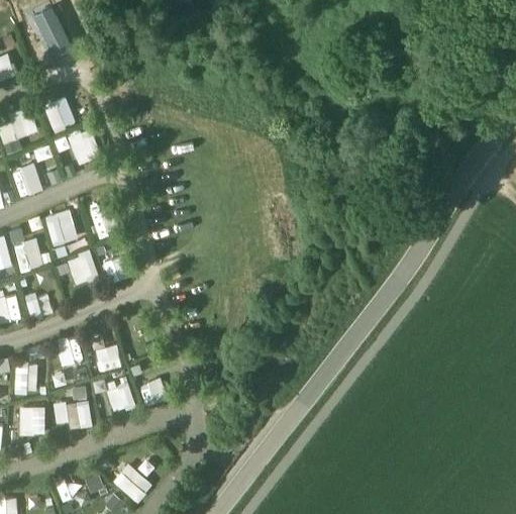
[(46,21),(24,27),(34,61),(57,55),(46,21)]
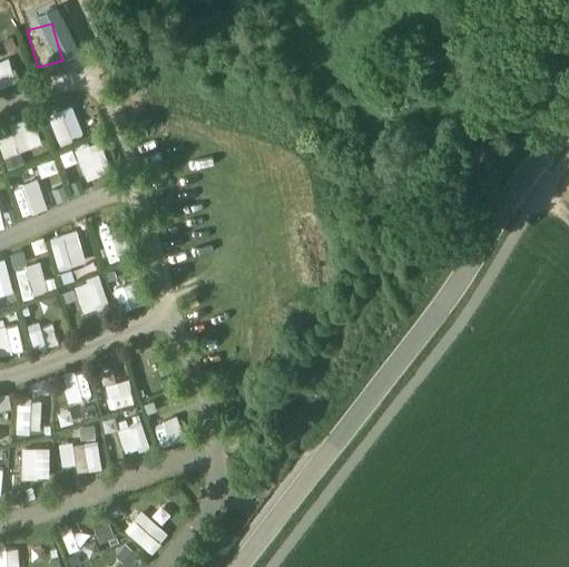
[(0,89),(18,82),(9,58),(0,61),(0,89)]
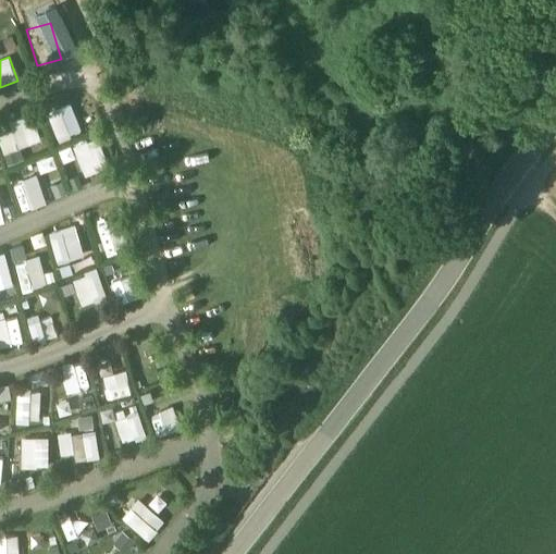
[(72,106),(46,114),(56,143),(81,134),(72,106)]
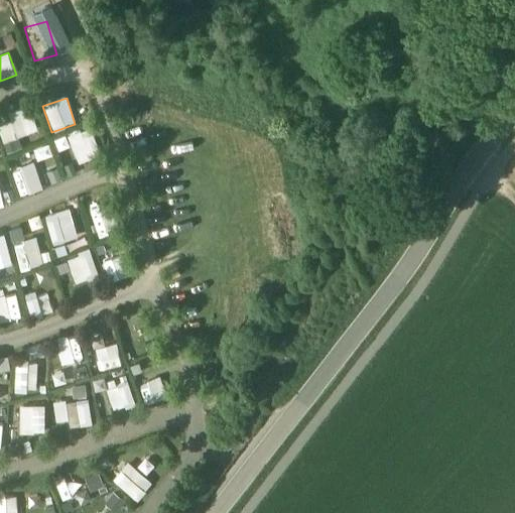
[(0,135),(3,152),(16,150),(13,136),(37,131),(32,107),(9,112),(11,122),(0,124),(0,135)]
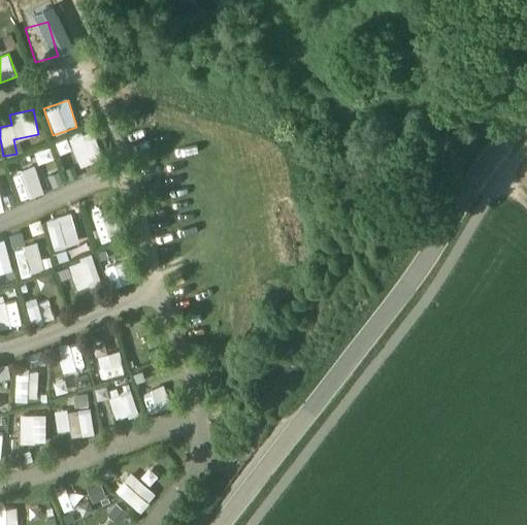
[(67,140),(78,169),(104,160),(93,130),(67,140)]
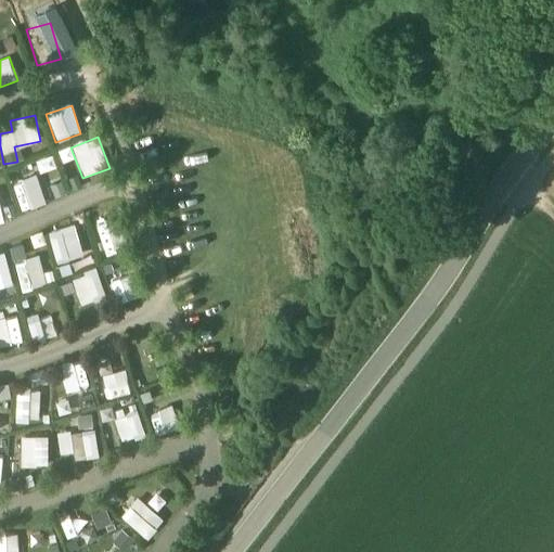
[(14,182),(21,210),(44,205),(38,177),(14,182)]
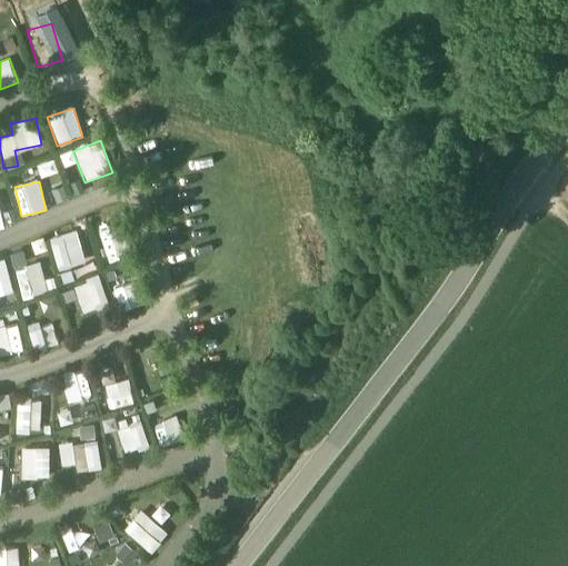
[(99,241),(120,236),(115,219),(93,225),(99,241)]
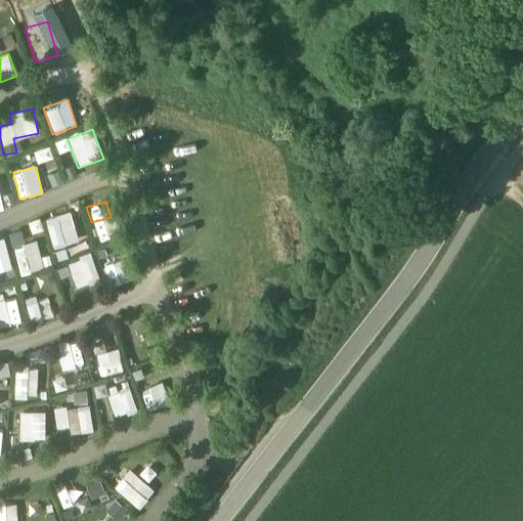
[(71,221),(47,228),(54,250),(78,243),(71,221)]
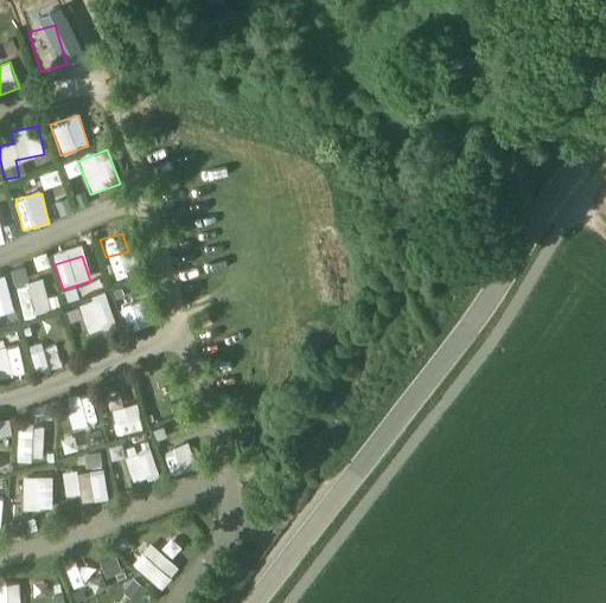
[(16,286),(42,278),(37,263),(12,270),(16,286)]
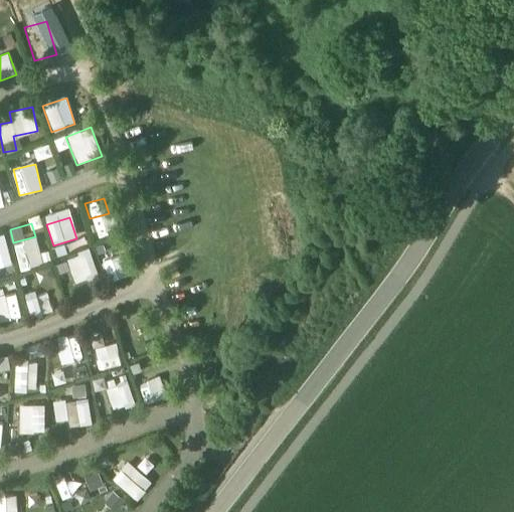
[(17,270),(41,267),(37,239),(14,242),(17,270)]
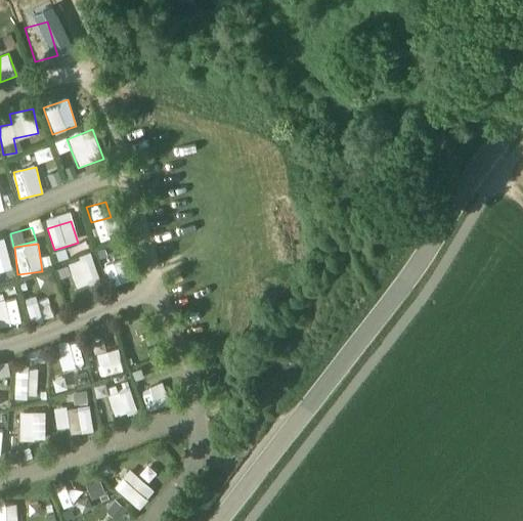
[(93,256),(68,262),(74,289),(99,284),(93,256)]
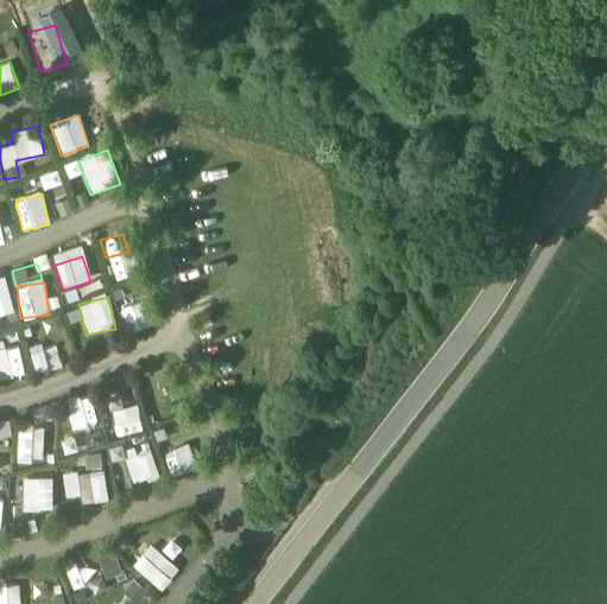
[(120,309),(128,335),(153,326),(145,300),(120,309)]
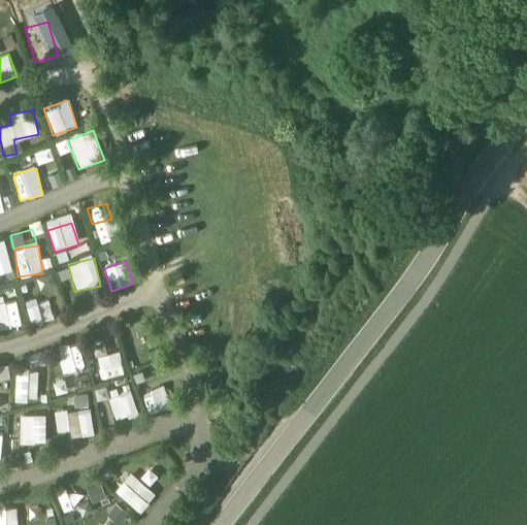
[(0,330),(23,328),(20,304),(3,306),(2,298),(0,298),(0,330)]
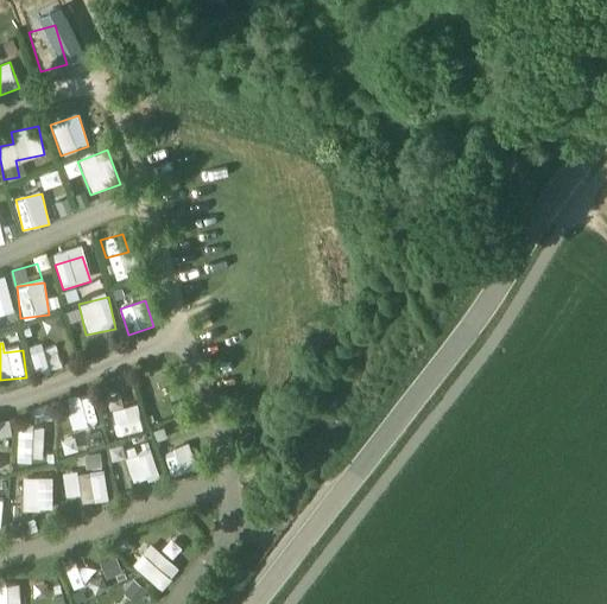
[(63,369),(57,343),(31,350),(37,376),(63,369)]
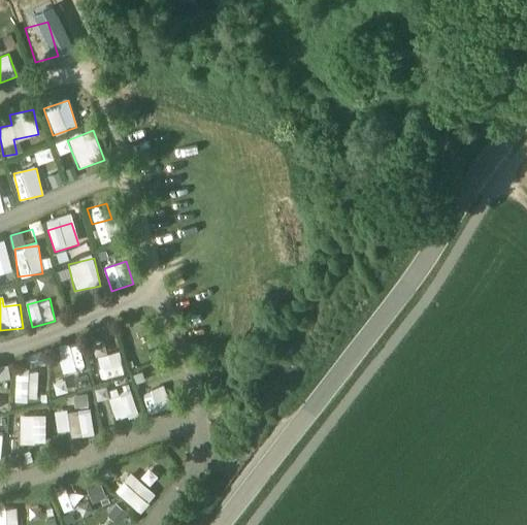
[(98,338),(104,360),(118,356),(111,334),(98,338)]
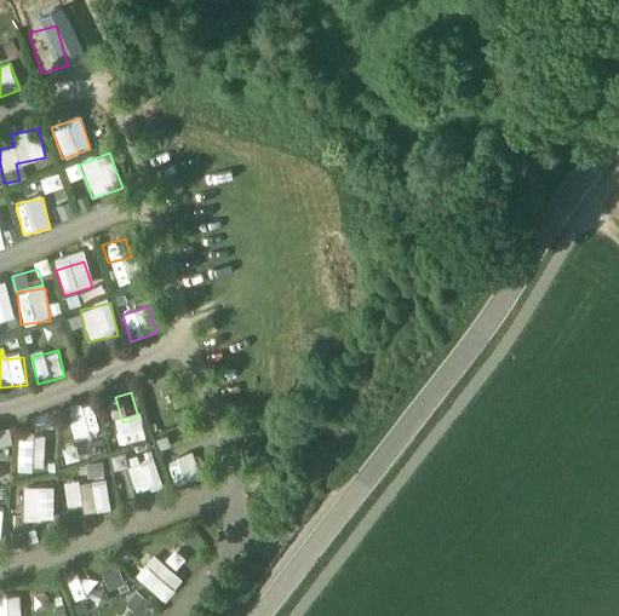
[(97,406),(70,407),(70,437),(98,437),(97,406)]
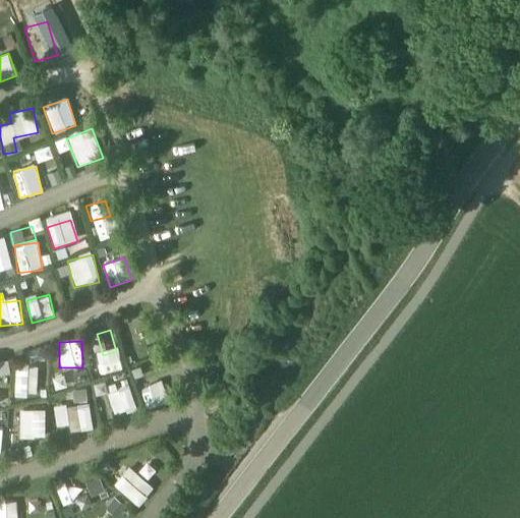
[(15,366),(14,396),(36,396),(37,367),(15,366)]
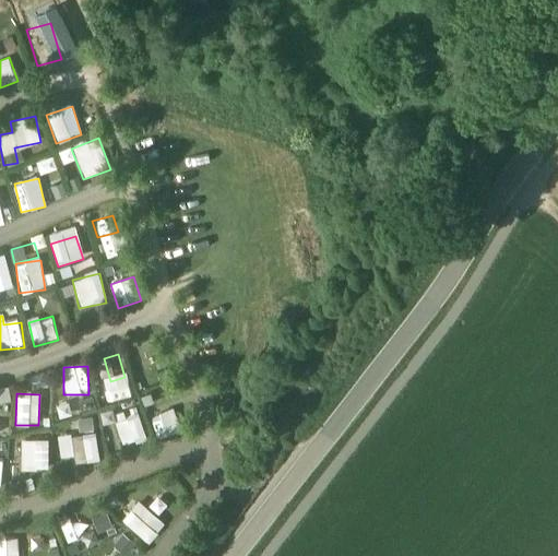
[(64,393),(50,397),(56,420),(70,416),(64,393)]
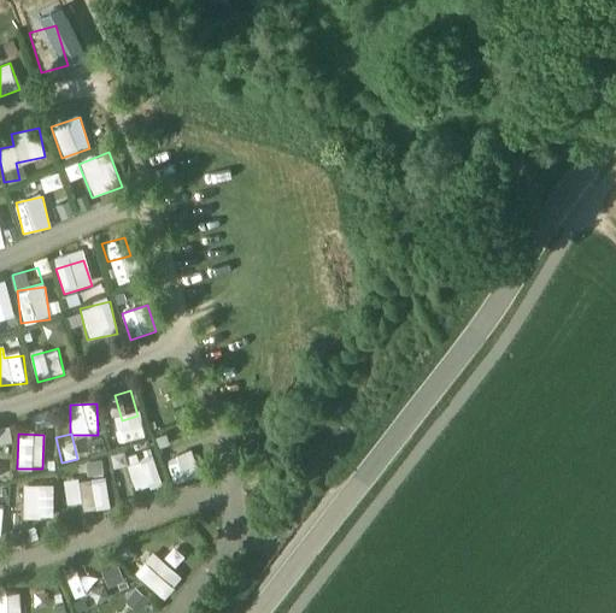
[(101,437),(86,443),(93,458),(107,452),(101,437)]
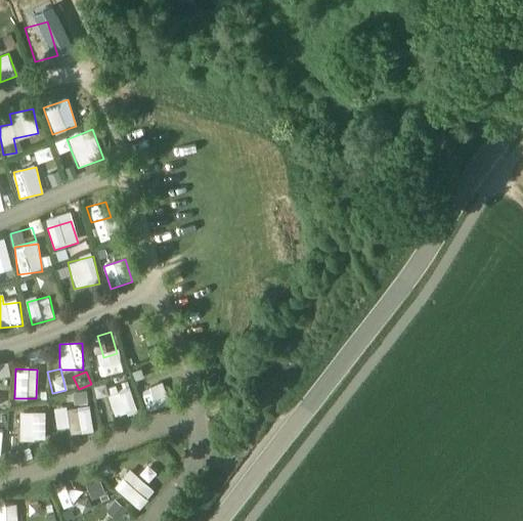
[(147,411),(170,404),(163,383),(140,390),(147,411)]
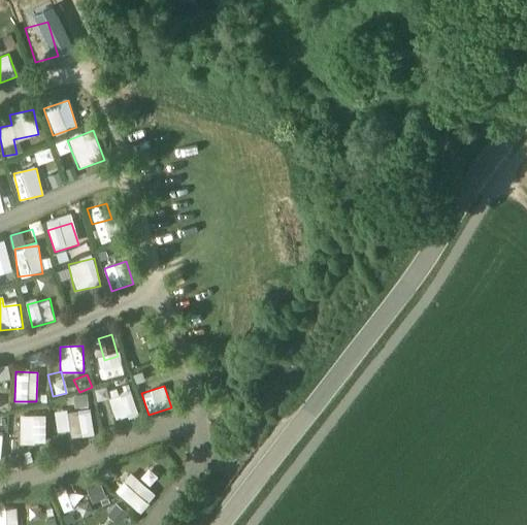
[(140,415),(129,387),(106,396),(117,423),(140,415)]
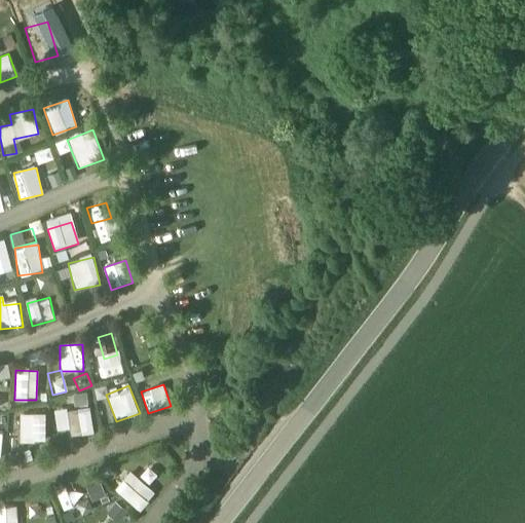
[(90,407),(53,411),(55,431),(70,428),(71,437),(94,434),(90,407)]
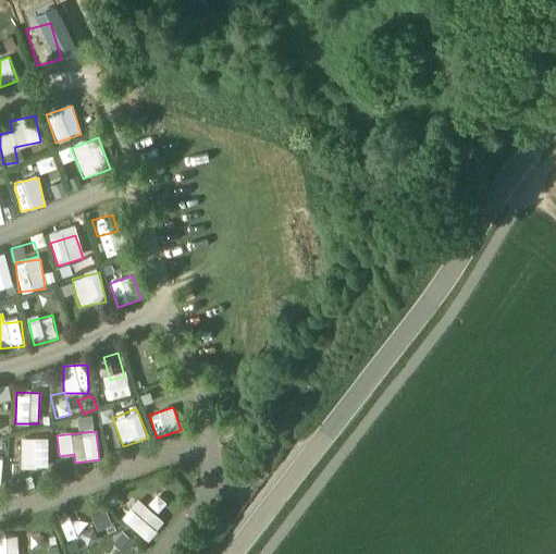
[(49,468),(48,438),(22,439),(23,469),(49,468)]
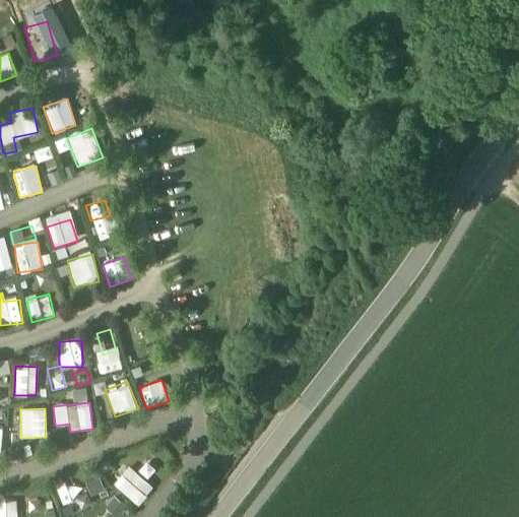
[(141,504),(153,482),(126,467),(114,490),(141,504)]
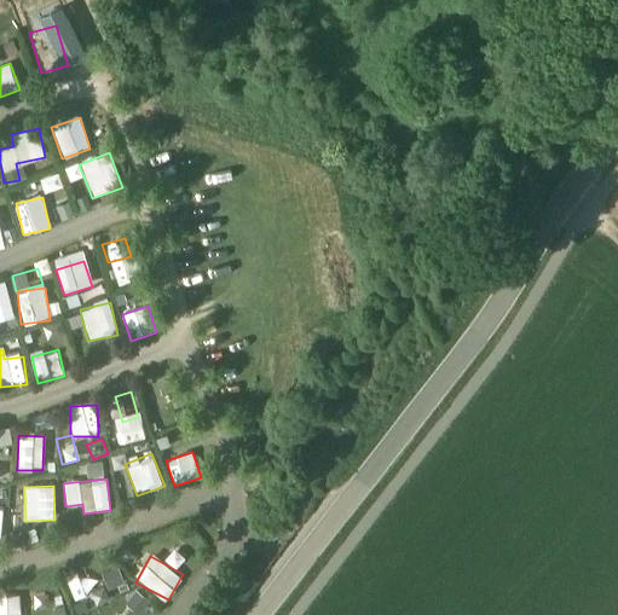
[(134,591),(127,604),(140,613),(149,599),(134,591)]
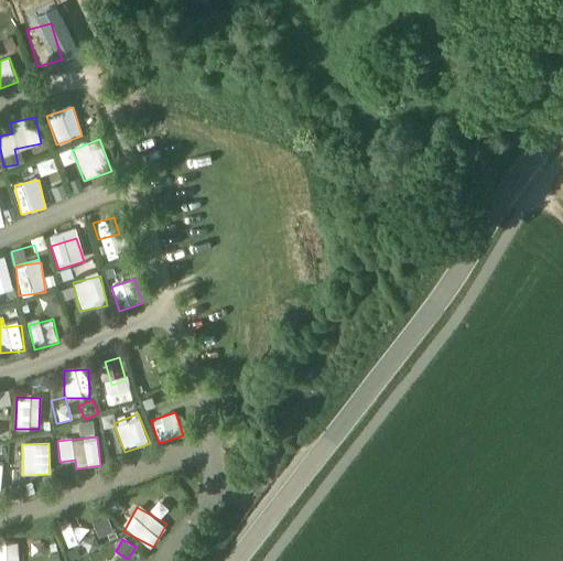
[(18,560),(18,543),(0,545),(0,560),(18,560)]
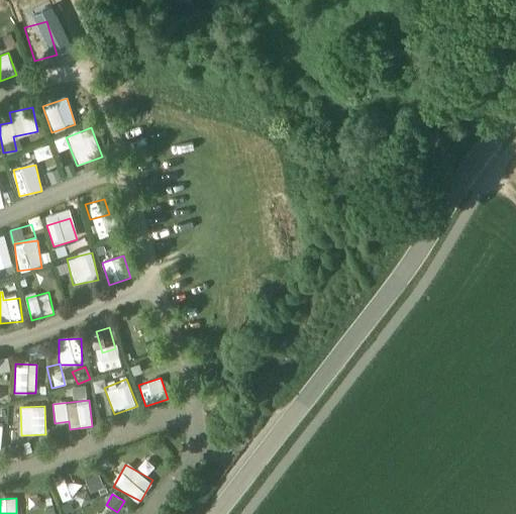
All buildings are outlined.
